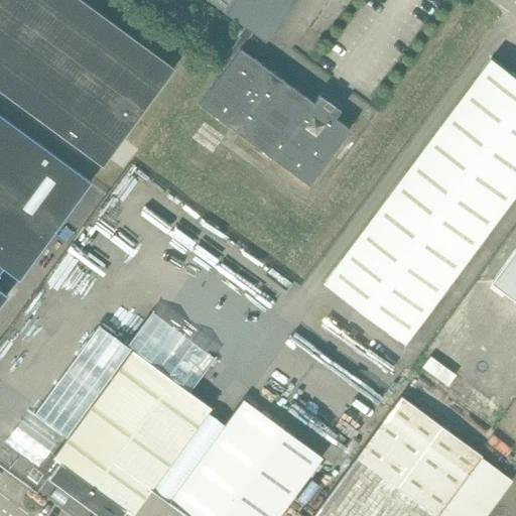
[(0,0),(0,91),(102,165),(173,68),(81,0),(0,0)]
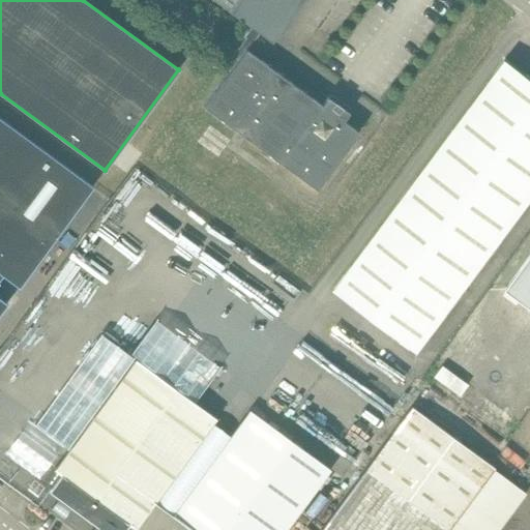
[(230,70),(203,107),(317,189),(346,149),(358,133),(343,121),(349,113),(327,97),(321,105),(246,50),(259,33),(272,43),(304,0),(256,0),(241,21),(251,28),(244,37),(245,38),(225,67),(230,70)]
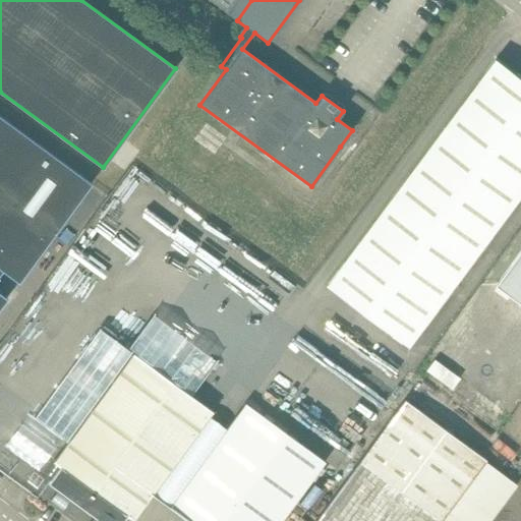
[(497,59),(330,284),(412,345),(520,197),(520,75),(498,59),(497,59)]
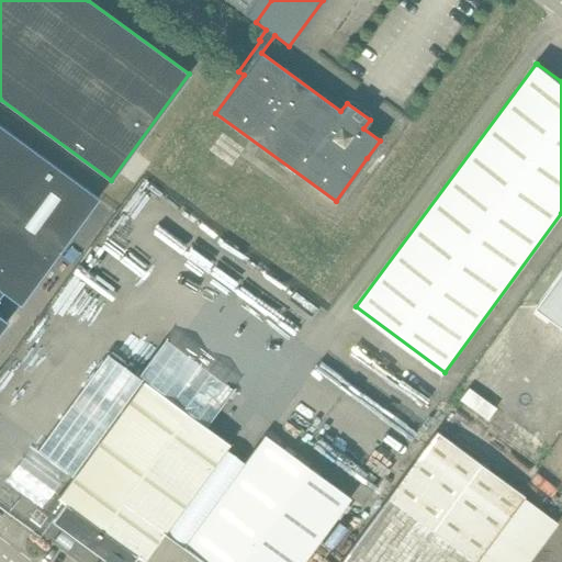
[(0,294),(2,291),(19,304),(98,198),(0,125),(0,294)]
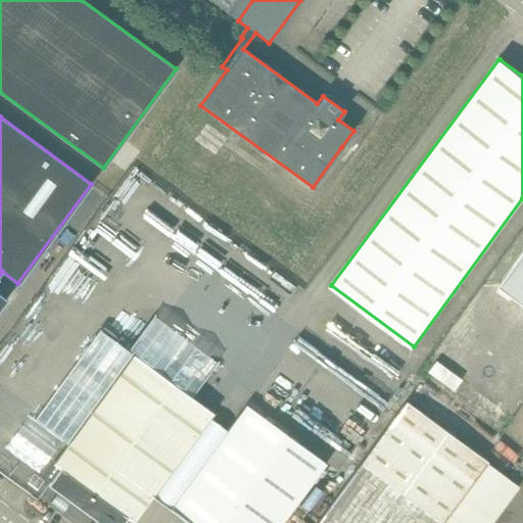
[(522,243),(480,302),(522,334),(522,243)]
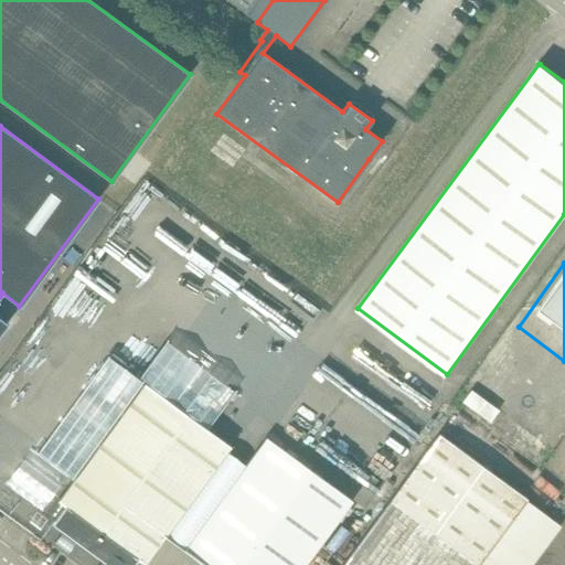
[(66,505),(53,523),(105,561),(103,564),(105,564),(130,564),(137,557),(144,563),(158,543),(228,448),(145,385),(72,482),(59,501),(66,505)]
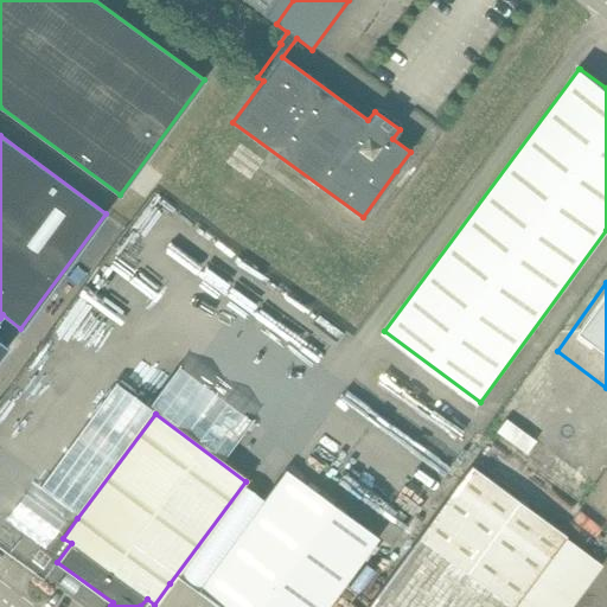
[(511,606),(566,535),(472,466),(368,606),(511,606)]
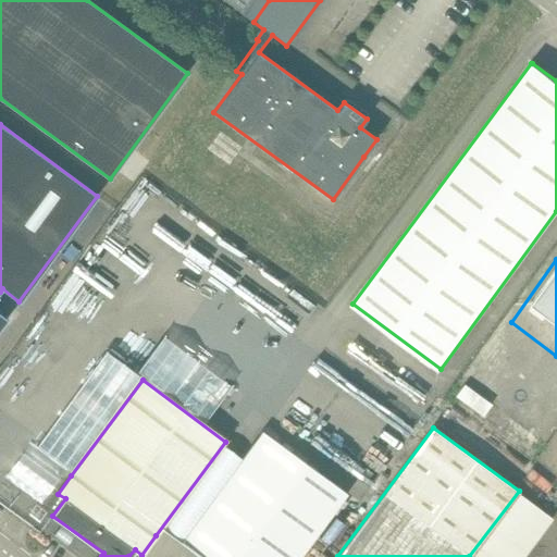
[(202,556),(201,556),(299,556),(347,495),(260,430),(192,521),(178,539),(202,556)]
